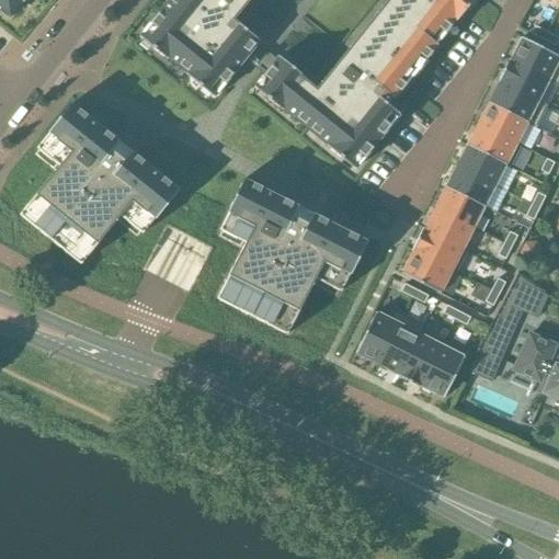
[(0,0),(0,3),(12,14),(23,0),(25,1),(26,0),(0,0)]
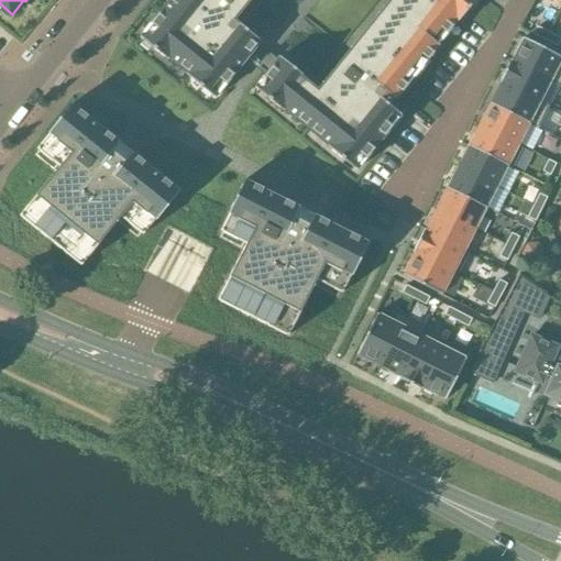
[(171,0),(151,25),(153,28),(154,25),(163,33),(153,44),(171,58),(172,57),(189,72),(188,74),(205,87),(215,74),(224,83),(222,85),(224,87),(249,56),(251,58),(253,55),(251,53),(263,39),(237,18),(250,2),(246,0),(171,0)]
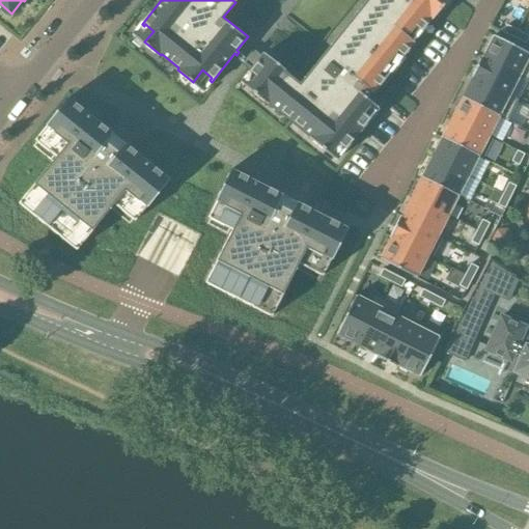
[(294,74),(267,52),(255,65),(253,63),(251,66),(253,68),(250,72),(252,74),(253,72),(262,79),(253,90),(270,103),(271,102),(312,135),(311,137),(327,149),(336,139),(345,146),(343,148),(345,149),(371,118),(366,114),(373,104),(374,105),(376,103),(368,98),(373,91),(374,92),(385,79),(388,82),(409,56),(406,54),(416,40),(410,36),(416,28),(421,32),(432,19),(434,20),(446,4),(444,2),(444,3),(440,0),(405,0),(402,2),(399,0),(378,0),(335,55),(329,49),(301,83),(291,75),(294,74)]
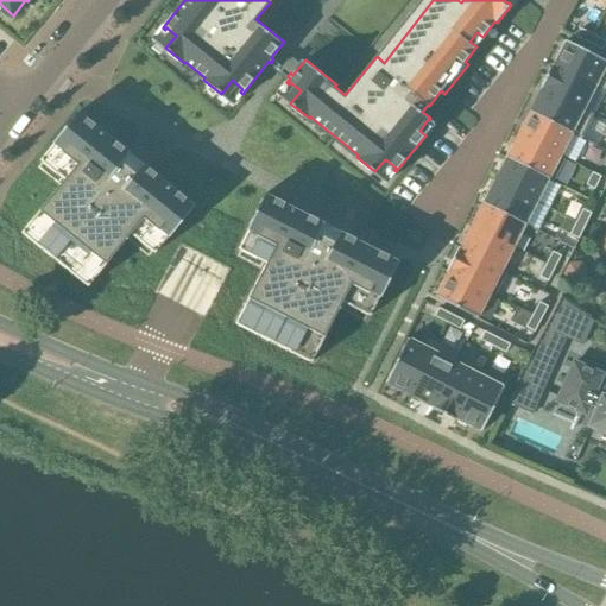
[(592,42),(595,33),(584,27),(579,36),(592,42)]
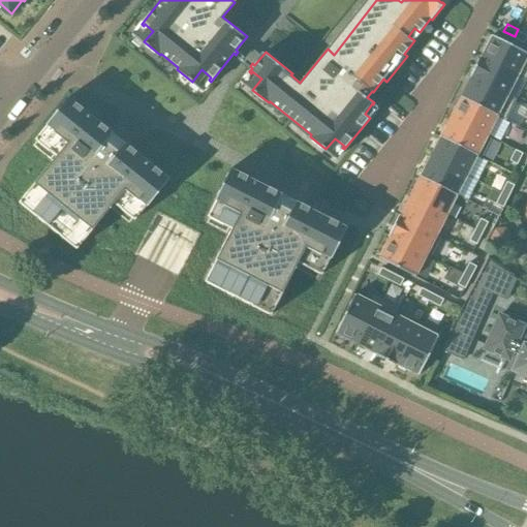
[(526,33),(518,29),(515,36),(525,42),(526,39),(526,33)]
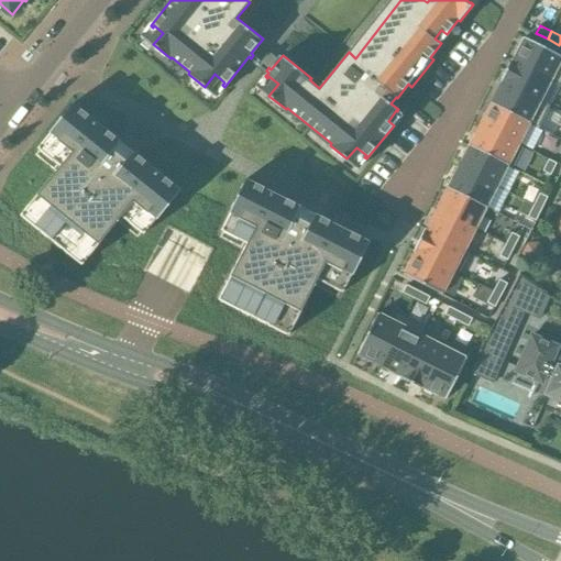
[(560,54),(526,36),(515,58),(514,59),(552,79),(552,80),(560,84),(560,54)]
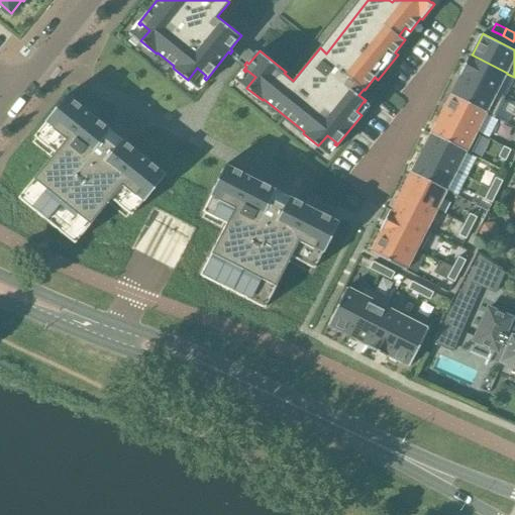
[(472,55),(473,54),(471,53),(460,75),(461,75),(461,74),(497,92),(498,91),(507,74),(507,73),(472,55)]
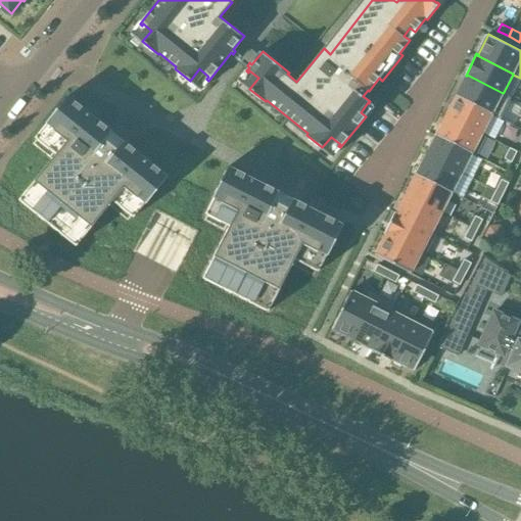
[(467,75),(467,76),(457,94),(493,112),(492,113),(502,119),(512,97),(504,92),(503,93),(467,75)]
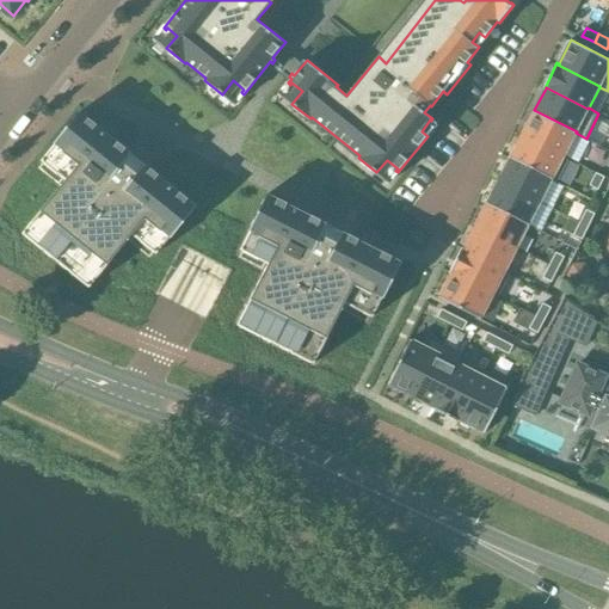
[(134,153),(80,110),(54,143),(67,153),(69,159),(59,172),(63,179),(67,180),(22,233),(91,287),(133,233),(142,240),(151,228),(159,227),(172,238),(197,207),(146,162),(141,167),(128,159),(134,153)]
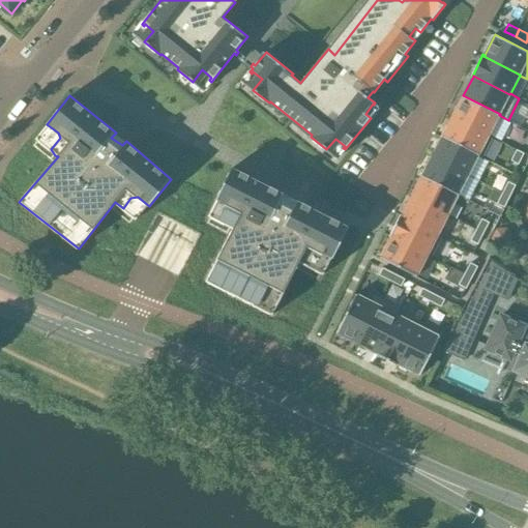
[(500,114),(463,95),(453,116),(490,135),(490,134),(499,115),(500,114)]
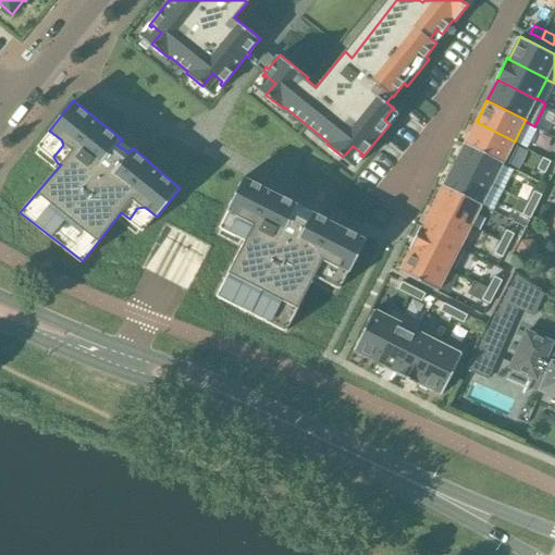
[(515,142),(477,122),(466,143),(504,162),(504,163),(508,165),(520,143),(515,140),(515,142)]
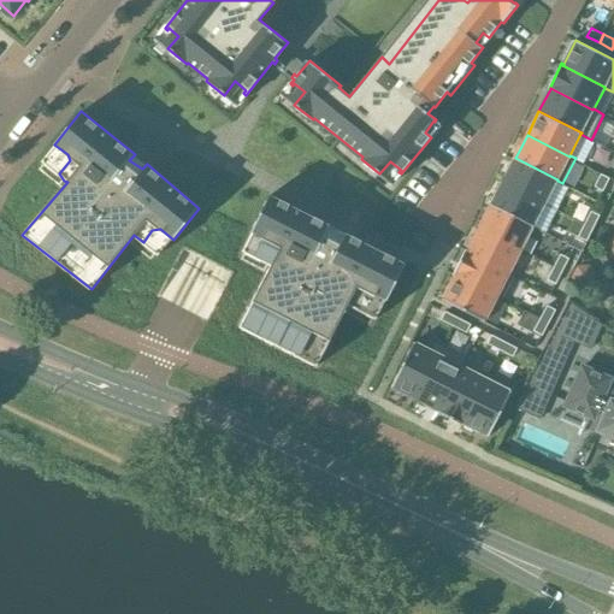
[(558,179),(515,158),(503,181),(545,202),(558,181),(558,179)]
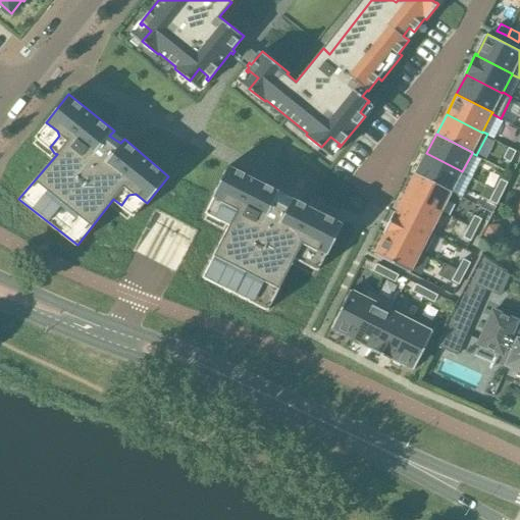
[(518,150),(511,147),(505,157),(512,161),(518,150)]
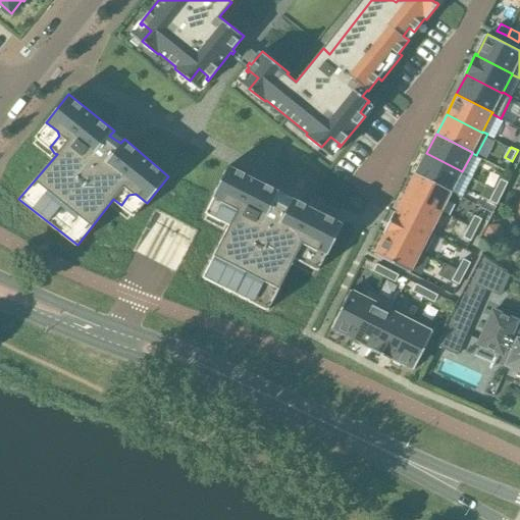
[(462,171),(426,153),(416,172),(452,191),(462,171)]
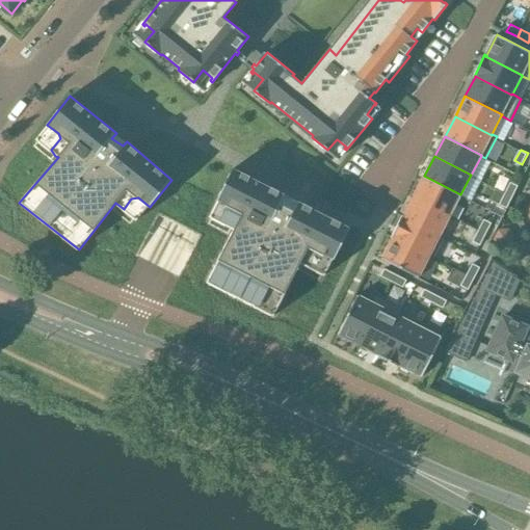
[(286,193),(233,167),(216,200),(231,206),(233,212),(226,224),(234,229),(207,282),(273,316),(300,263),(309,266),(316,254),(321,253),(335,260),(350,228),(298,201),(296,206),(284,199),(286,193)]
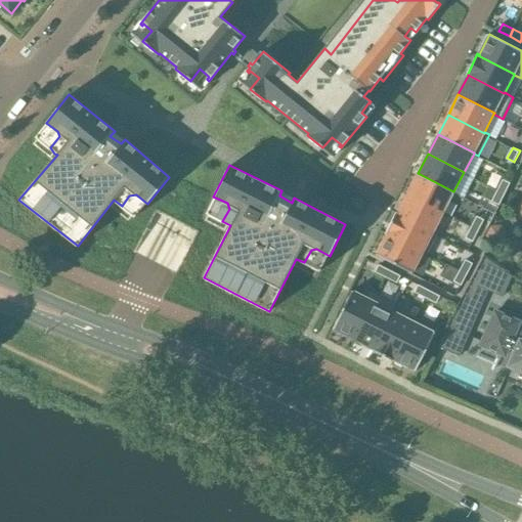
[(453,191),(418,173),(407,193),(444,212),(453,191)]
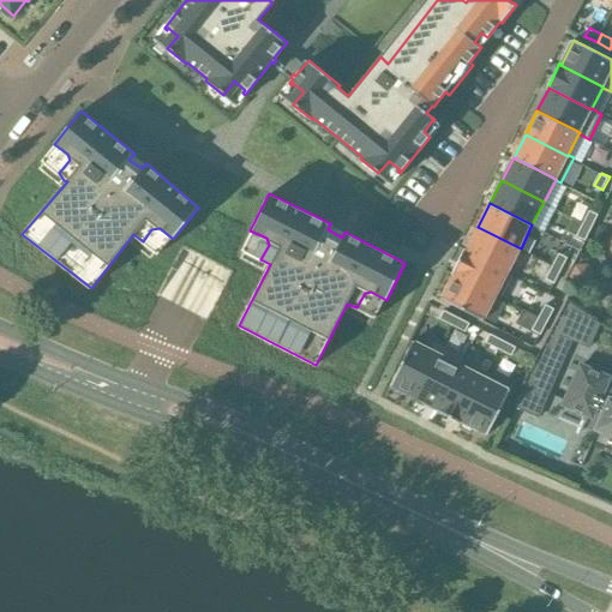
[(591,209),(585,222),(593,227),(599,214),(591,209)]
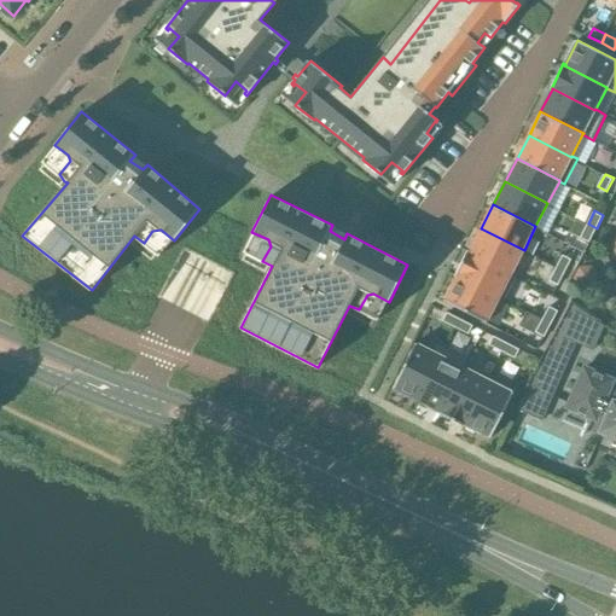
[(597,228),(588,224),(582,237),(591,240),(597,228)]
